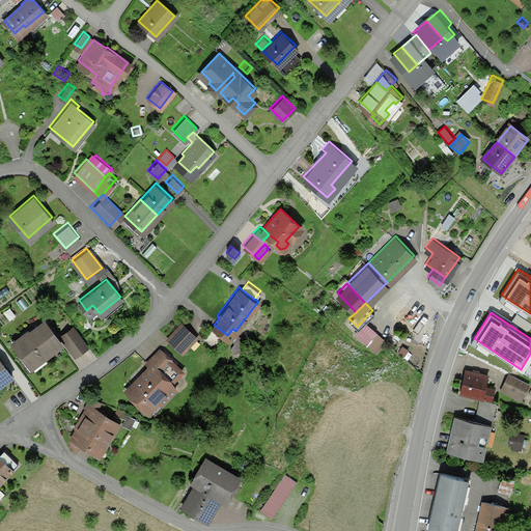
[(60,342),(44,320),(31,331),(28,328),(12,339),(31,364),(60,342)]
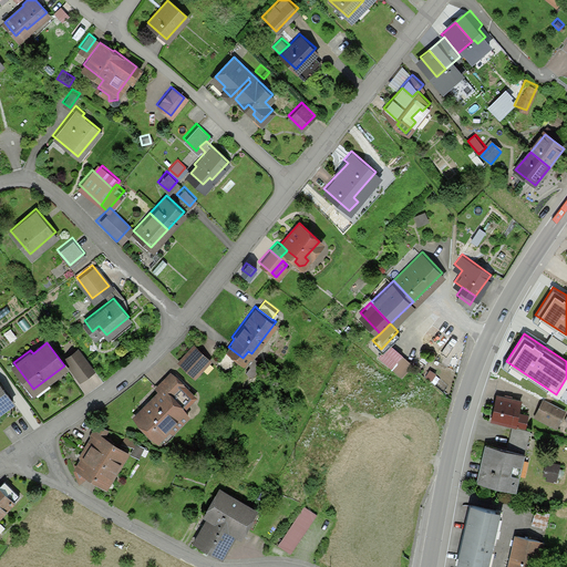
[(207,357),(195,344),(181,360),(193,372),(207,357)]
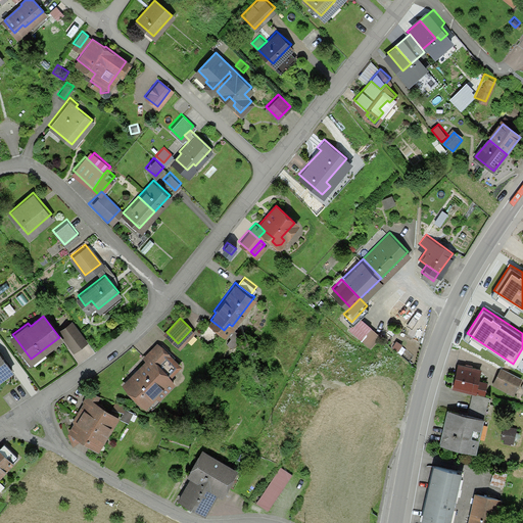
[(85,337),(73,321),(60,330),(74,346),(85,337)]
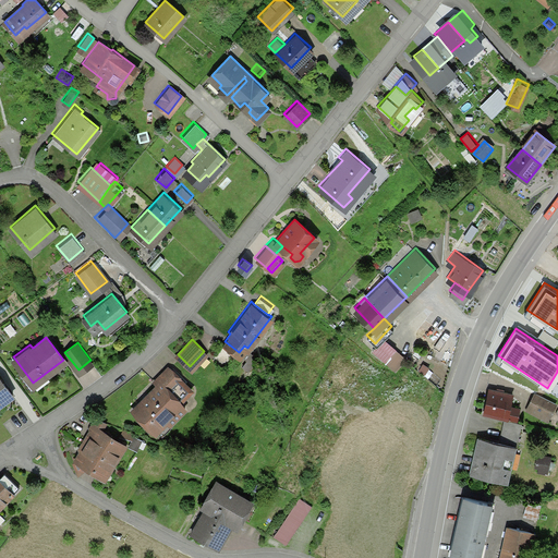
[(404,355),(392,344),(381,356),(393,367),(404,355)]
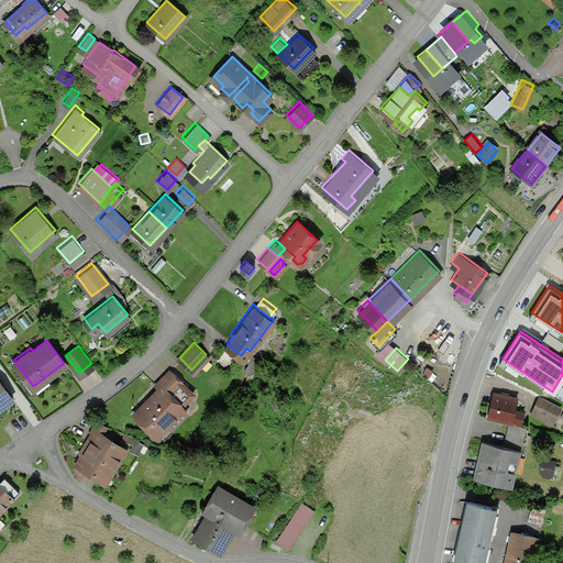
[(159,385),(169,394),(181,379),(168,367),(156,382),(159,385)]
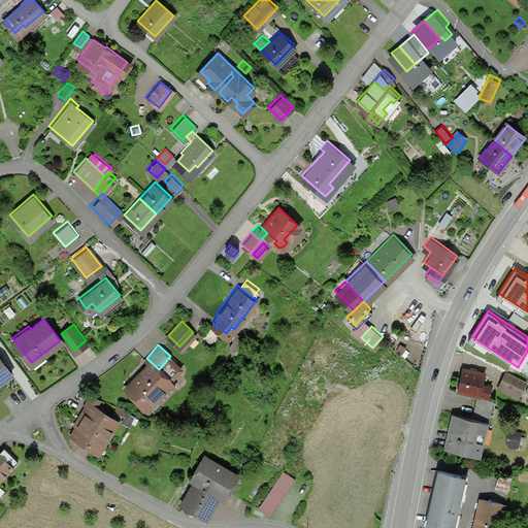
[(0,355),(0,381),(12,371),(0,355)]
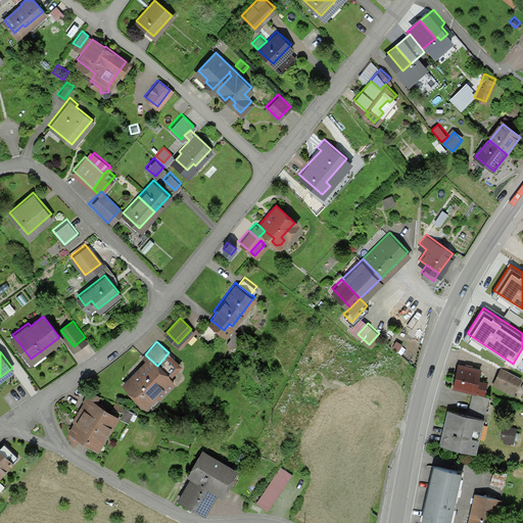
[(157,366),(148,358),(126,381),(130,385),(131,391),(137,392),(146,399),(154,390),(159,394),(173,380),(157,366)]
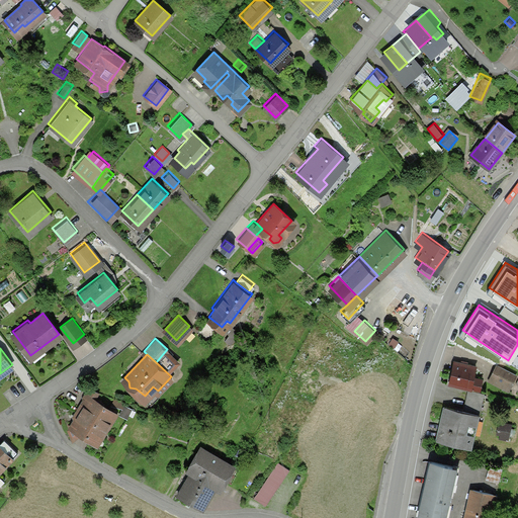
[(461,363),(455,362),(451,386),(472,391),(473,389),(481,390),(483,379),(475,377),(477,366),(469,364),(469,363),(461,362),(461,363)]
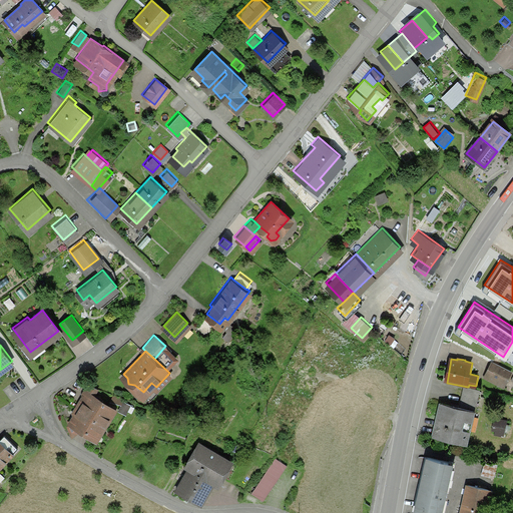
[(511,372),(493,363),(485,378),(503,388),(511,372)]
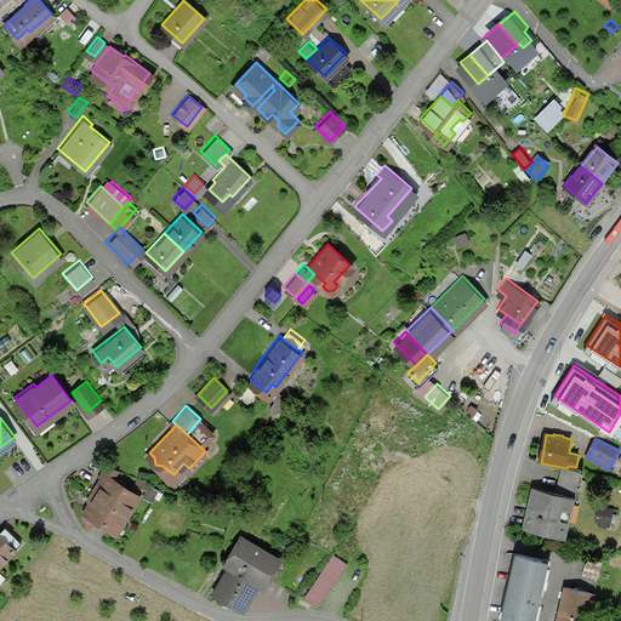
[(103,473),(110,477),(117,466),(104,461),(98,473),(102,476),(103,473)]
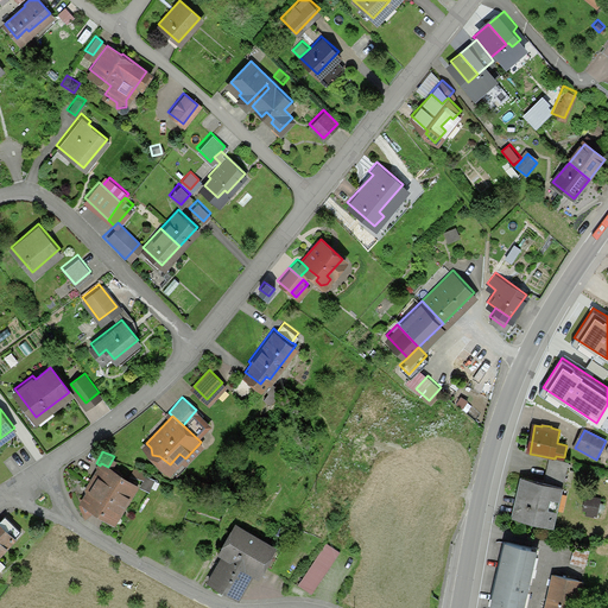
[(544,483),(562,488),(568,462),(550,458),(544,483)]
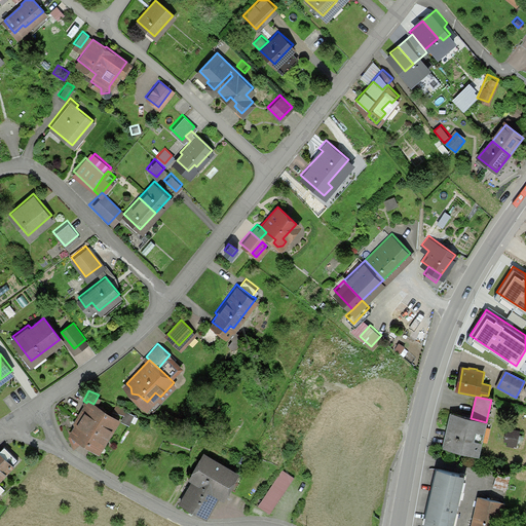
[(79,414),(106,431),(115,418),(94,404),(87,401),(86,403),(79,414)]
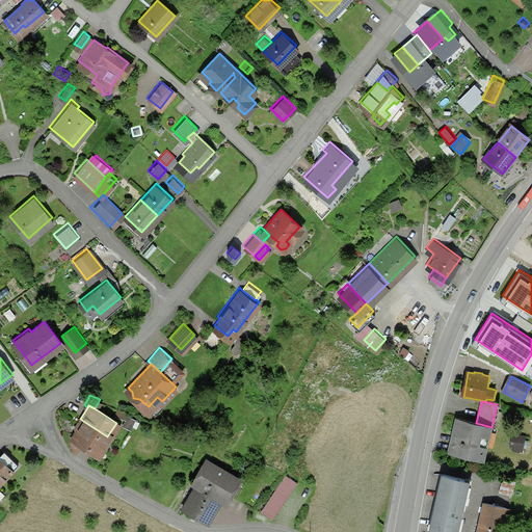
[(107,436),(80,419),(75,426),(77,428),(73,434),(78,437),(99,451),(107,436)]
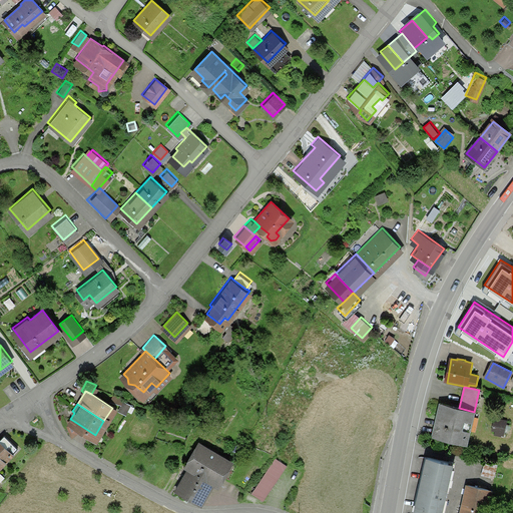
[(474,412),(459,408),(439,404),(431,436),(468,445),(476,412),(474,412)]
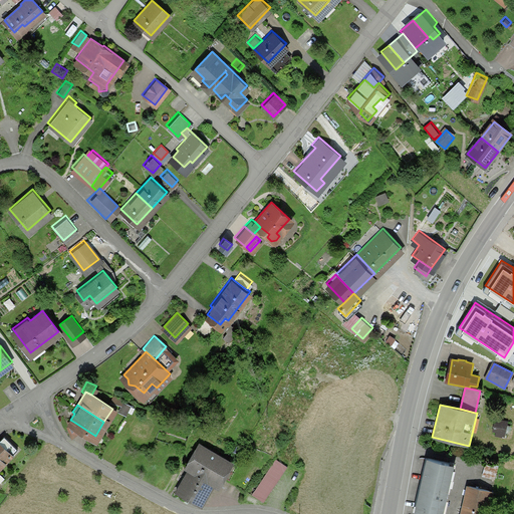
[(132,410),(124,407),(120,415),(127,418),(132,410)]
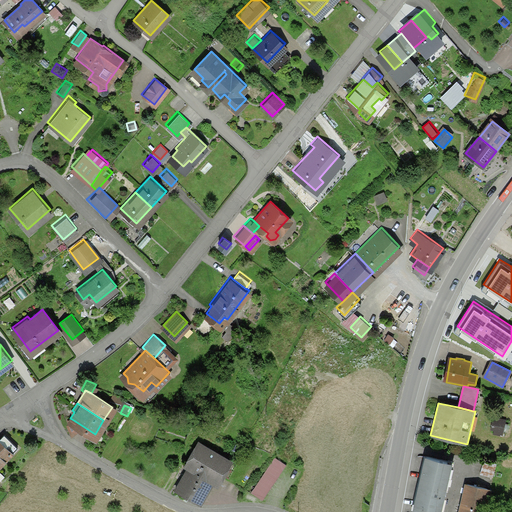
[(74,412),(72,410),(63,410),(68,425),(75,421),(70,418),(74,412)]
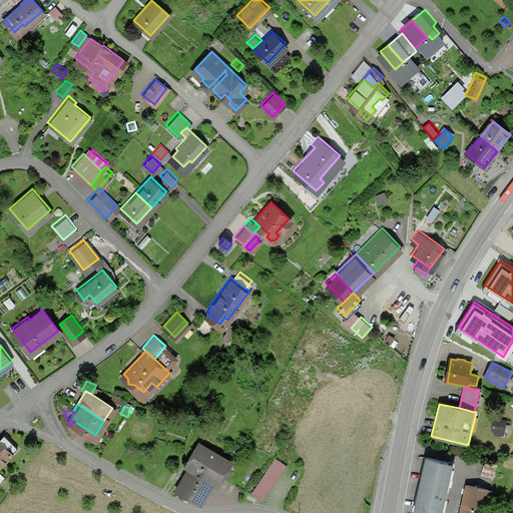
[(507,416),(496,414),(492,432),(503,434),(507,416)]
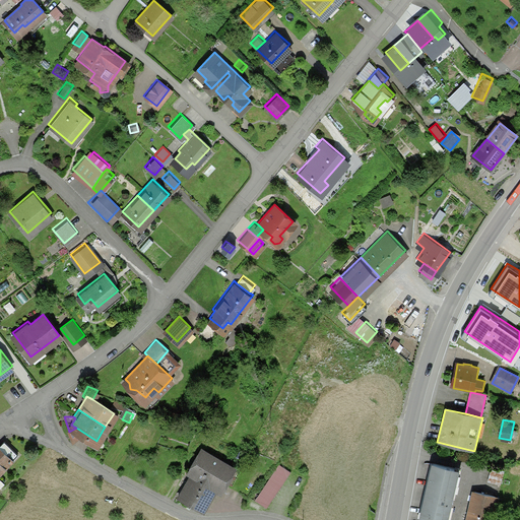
[(6,440),(0,447),(11,457),(17,450),(6,440)]
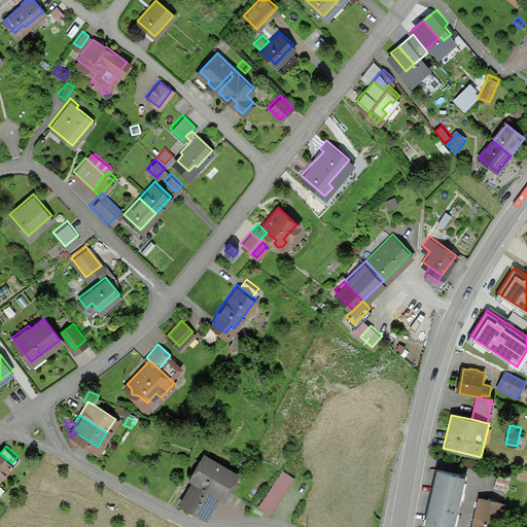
[(302,448),(292,465),(301,470),(310,452),(302,448)]
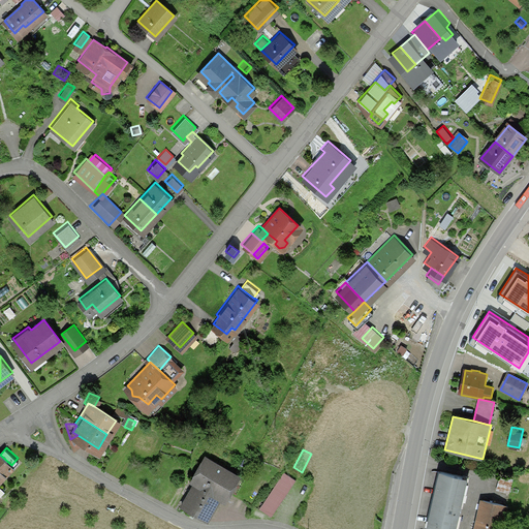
[(0,476),(11,465),(0,455),(0,476)]
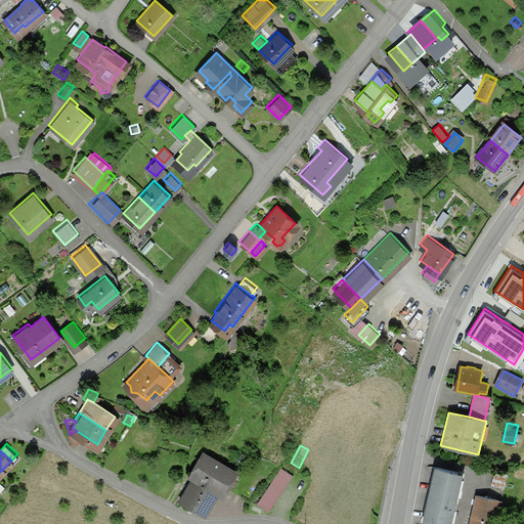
[(234,472),(204,454),(197,467),(200,469),(181,501),(206,515),(218,492),(222,494),(234,472)]
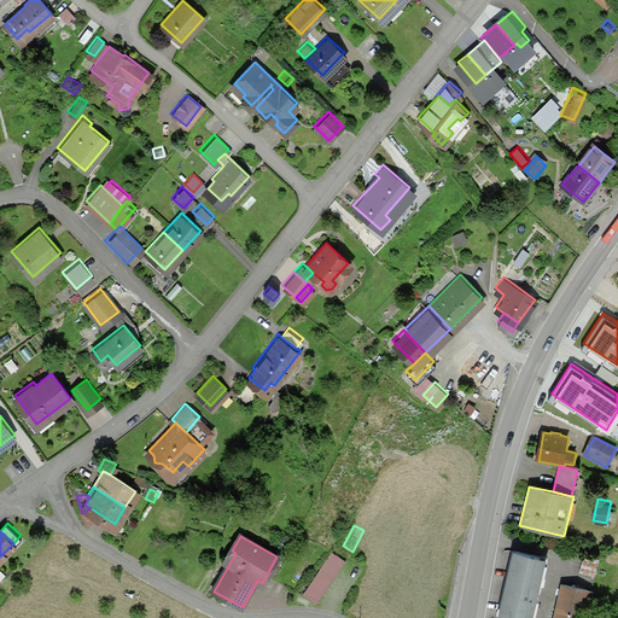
[(291,542),(284,538),(279,546),(287,549),(291,542)]
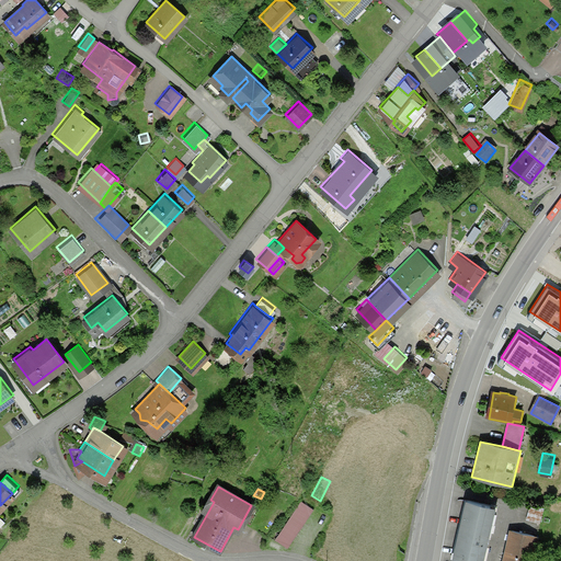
[(482,560),(494,506),(466,500),(454,559),(462,560),(482,560)]
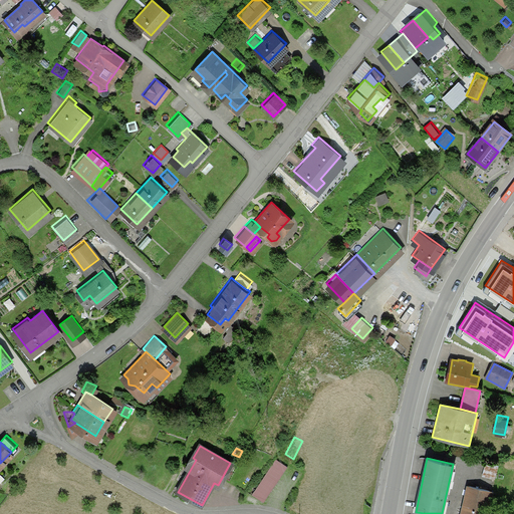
[(287,466),(276,459),(252,496),(263,503),(287,466)]
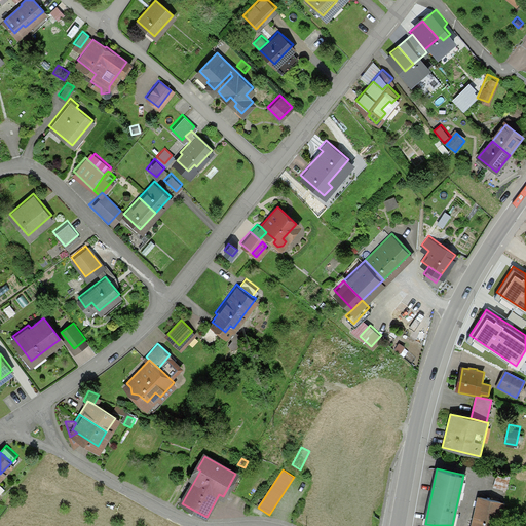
[(511,477),(497,474),(494,488),(508,491),(511,477)]
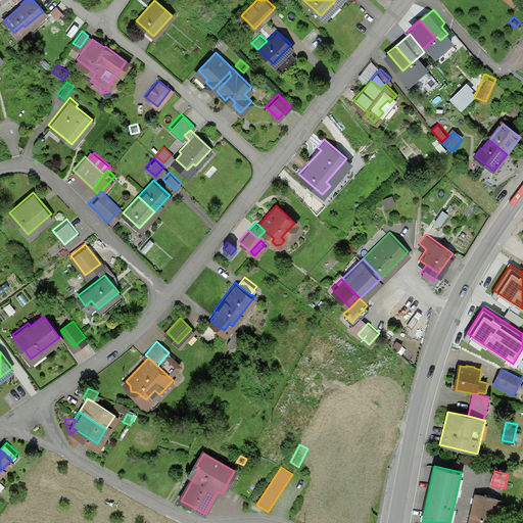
[(493,522),(500,500),(477,494),(469,522),(493,522)]
